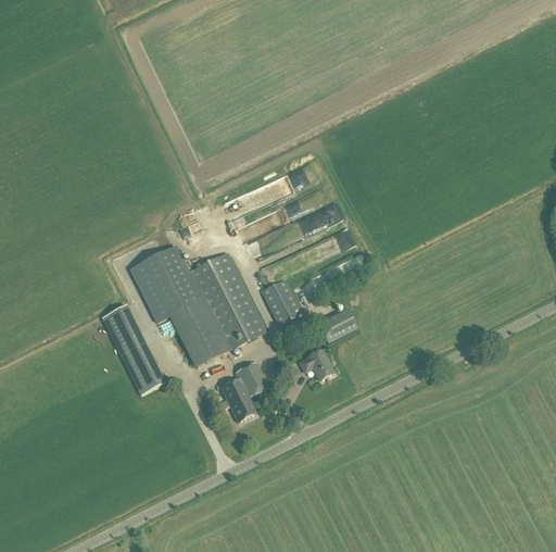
[(198,212),(204,209),(200,200),(193,203),(198,212)]
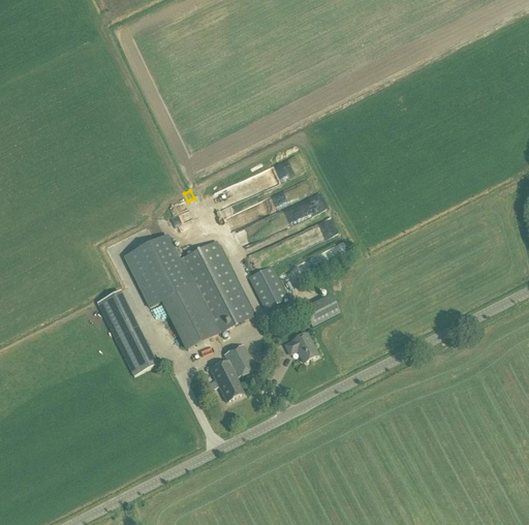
[(313,213),(329,207),(323,195),(308,202),(313,213)]
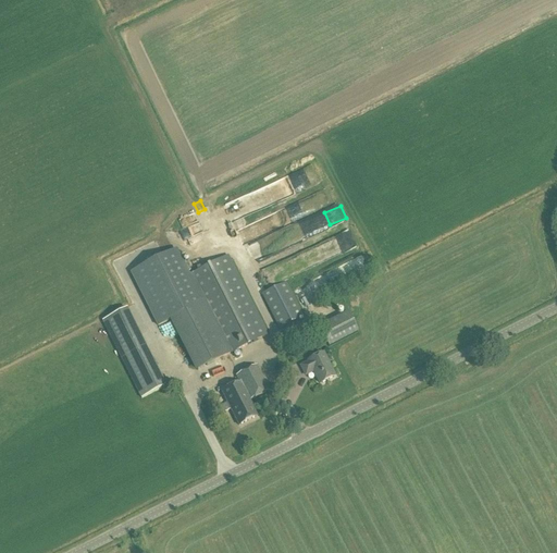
[(197,222),(201,230),(207,228),(202,220),(197,222)]
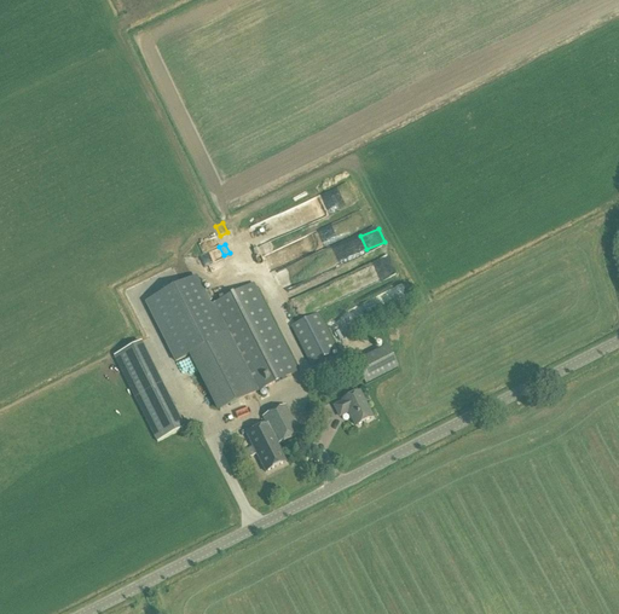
[(288,287),(346,261),(339,244),(281,270),(288,287)]
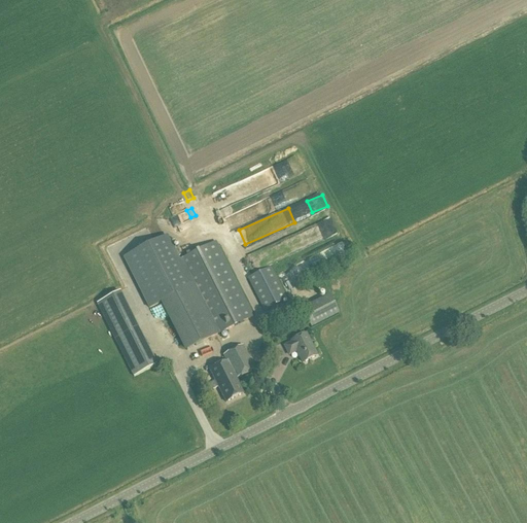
[(306,224),(270,241),(273,248),(286,242),(289,248),(312,237),(306,224)]
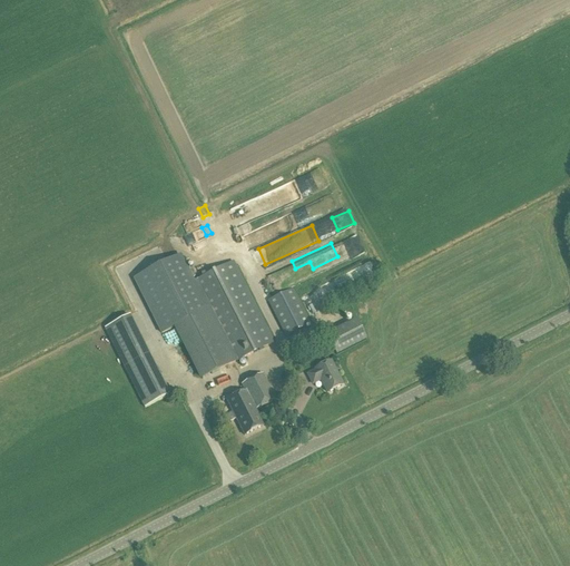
[(199,270),(212,264),(206,252),(200,254),(199,250),(193,253),(199,270)]
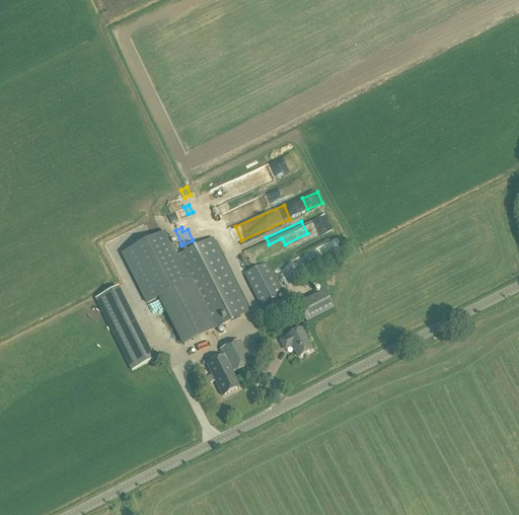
[(160,293),(184,342),(250,308),(213,234),(175,253),(189,279),(160,293)]
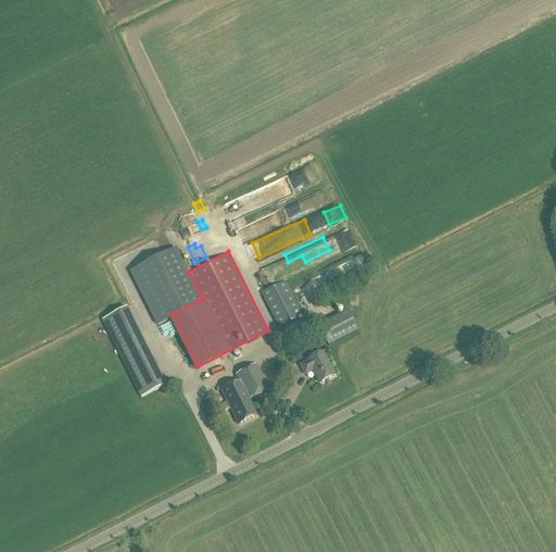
[(187,283),(186,279),(185,276),(184,273),(181,272),(179,270),(177,268),(174,267),(171,266),(167,267),(165,267),(163,270),(160,272),(156,276),(155,279),(155,283),(155,286),(156,289),(158,290),(160,293),(162,296),(165,297),(167,298),(171,298),(174,298),(177,297),(179,296),(181,293),(184,291),(185,289),(186,286),(187,283)]
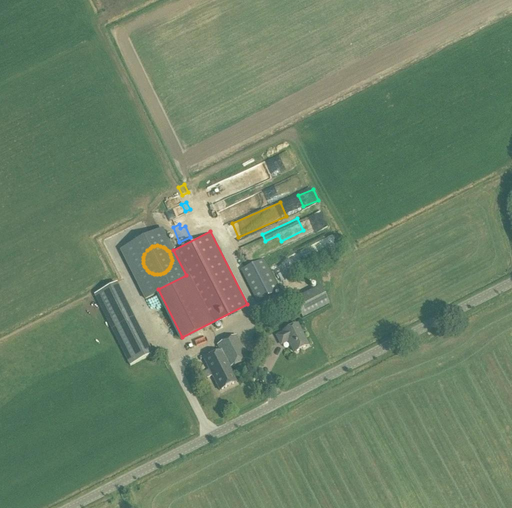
[(241,267),(256,299),(279,288),(263,256),(241,267)]
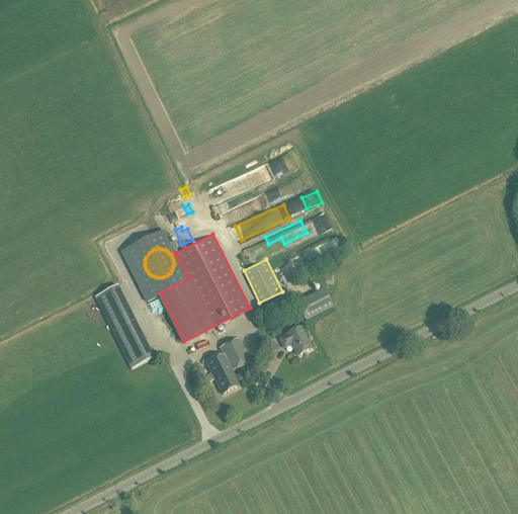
[(295,264),(284,266),(286,278),(297,276),(295,264)]
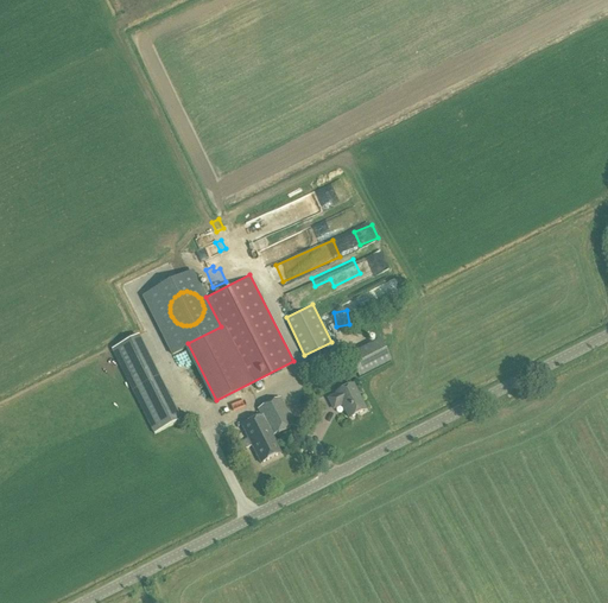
[(348,353),(359,374),(391,357),(380,336),(348,353)]
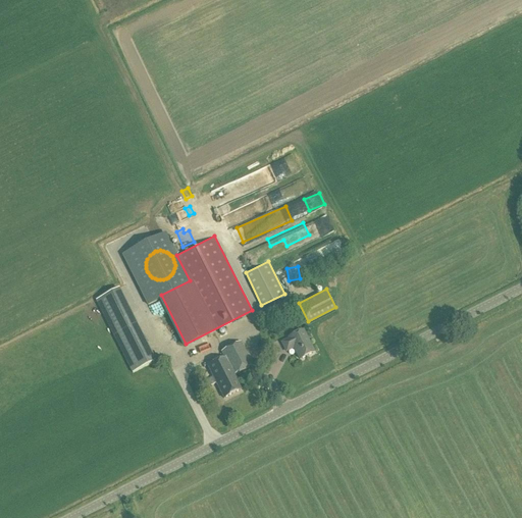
[(110,323),(133,369),(156,358),(133,312),(110,323)]
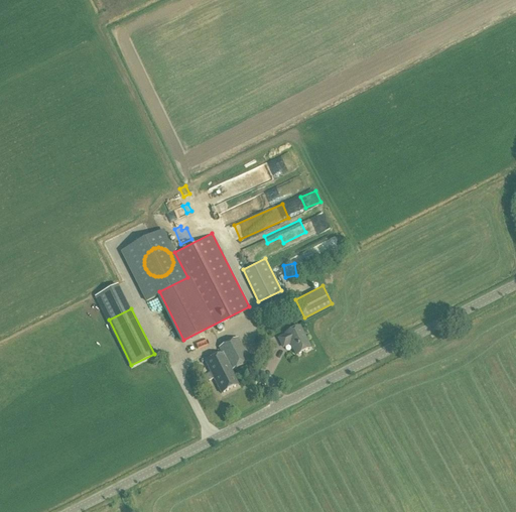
[(279,336),(283,344),(290,340),(296,352),(310,345),(299,324),(286,331),(286,332),(279,336)]
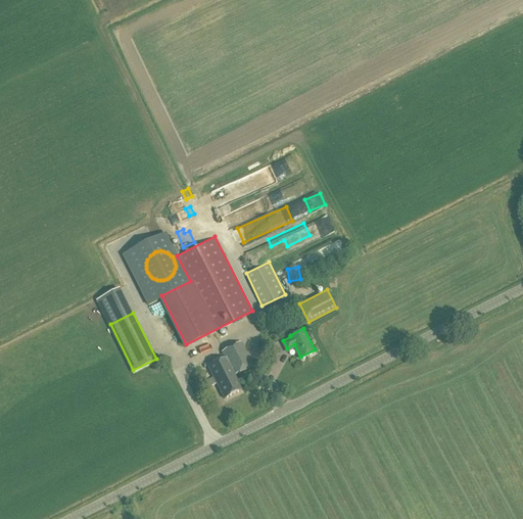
[(200,370),(206,384),(211,382),(211,383),(218,380),(225,395),(241,387),(234,373),(253,363),(241,339),(222,349),(226,357),(200,370)]
